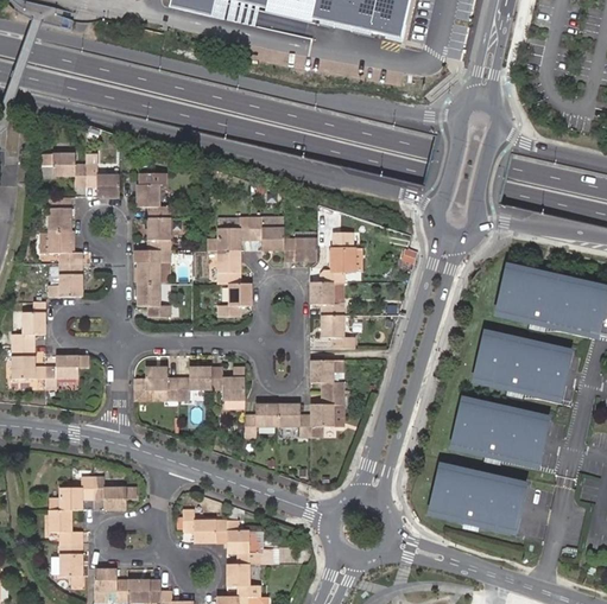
[(174,0),(172,8),(219,18),(221,7),(222,1),(408,40),(416,0),(174,0)]
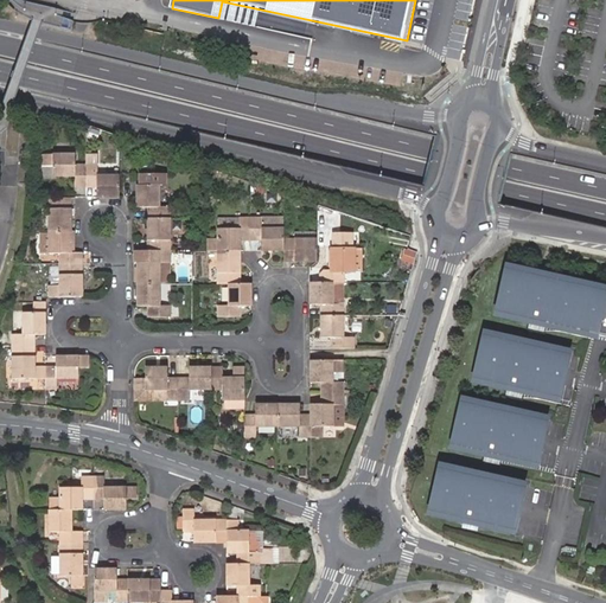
[(70,185),(83,185),(83,162),(71,162),(71,153),(39,152),(39,165),(49,165),(49,174),(71,174),(70,185)]
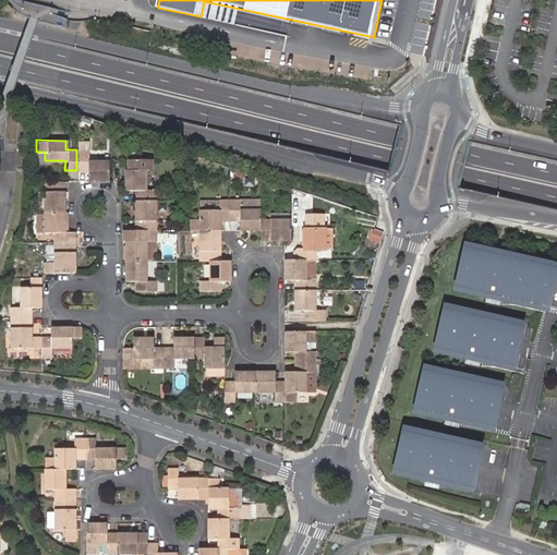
[(86,170),(86,180),(107,180),(107,160),(86,160),(86,151),(76,149),(76,170),(86,170)]
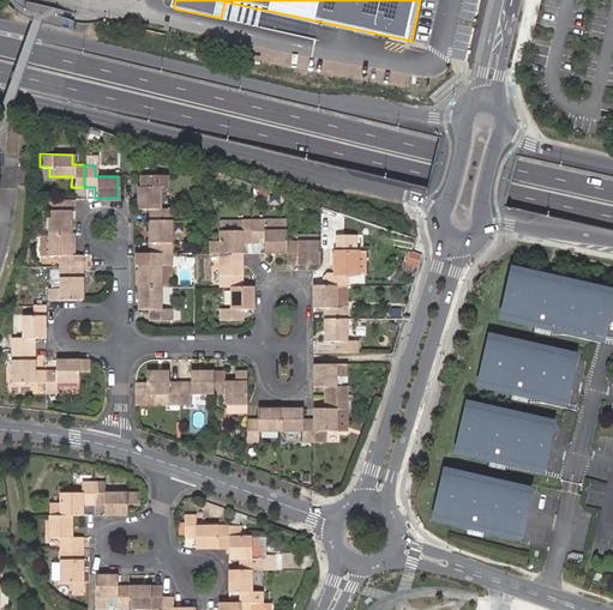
[(134,185),(134,198),(134,207),(144,207),(144,218),(168,218),(168,207),(157,207),(157,185),(134,185)]
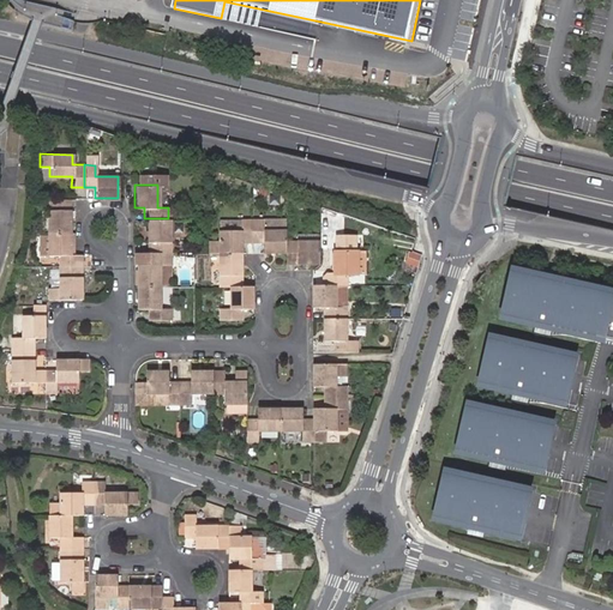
[(46,231),(68,231),(68,198),(46,198),(46,231)]
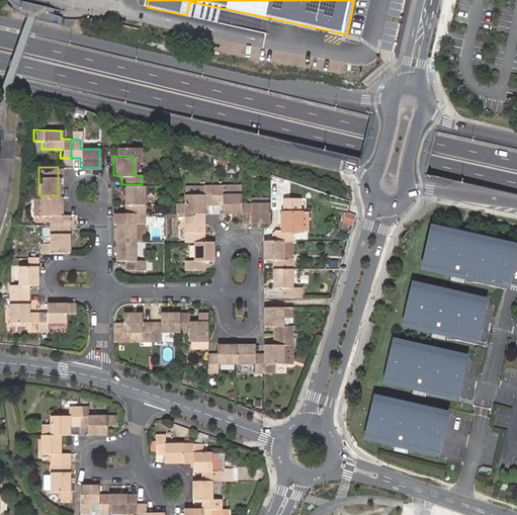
[(142,212),(142,184),(121,184),(122,212),(142,212)]
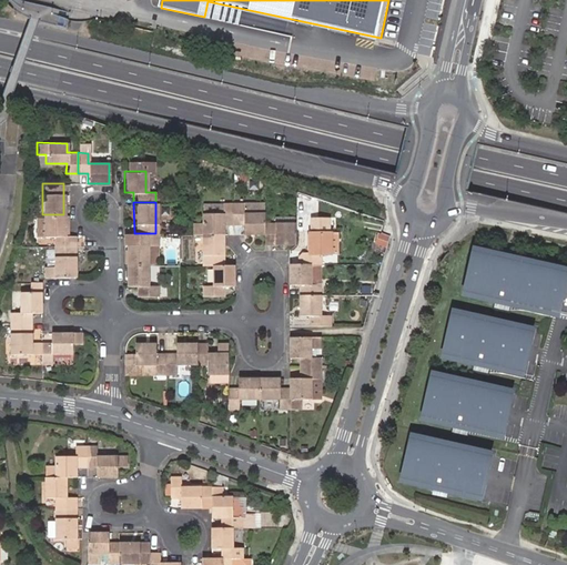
[(202,233),(223,234),(223,224),(233,224),(233,203),(223,203),(223,204),(223,213),(204,213),(202,213),(202,224),(192,224),(192,233),(202,233)]
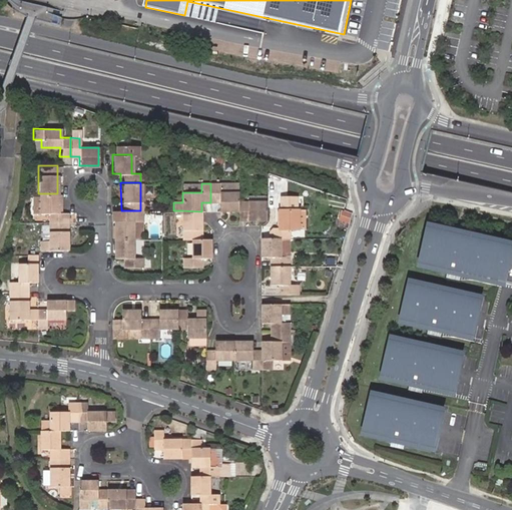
[(238,183),(210,183),(210,202),(219,201),(219,211),(238,211),(238,202),(238,201),(238,192),(238,183)]
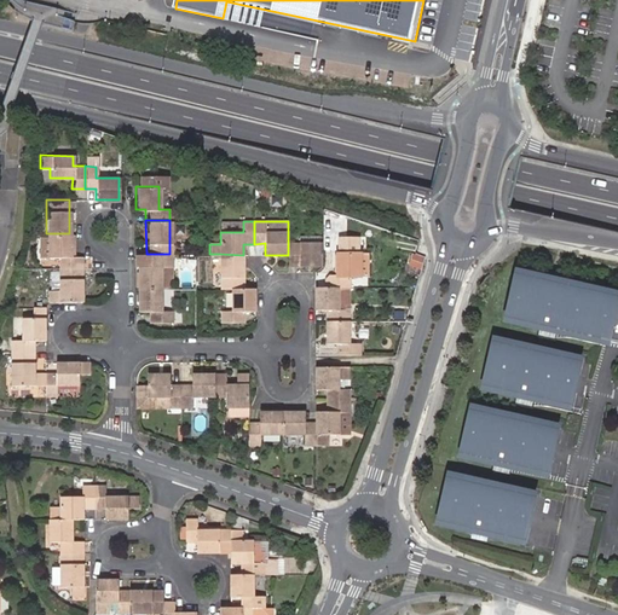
[(56,256),(56,267),(81,267),(80,256),(75,256),(70,256),(69,233),(46,233),(46,235),(46,256),(56,256)]
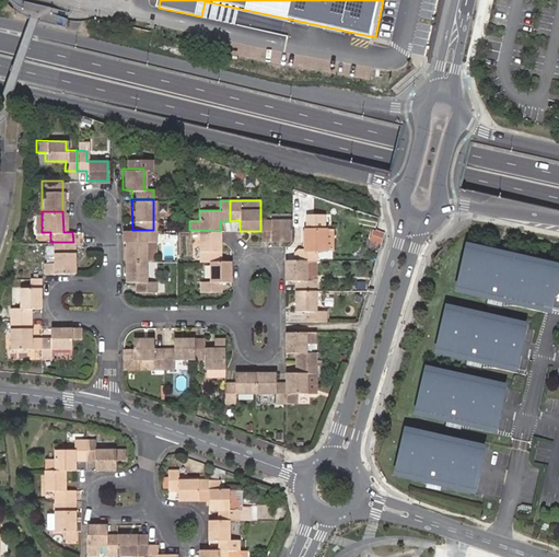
[(260,231),(261,241),(291,241),(291,212),(271,212),(271,220),(260,220),(260,221),(260,231)]
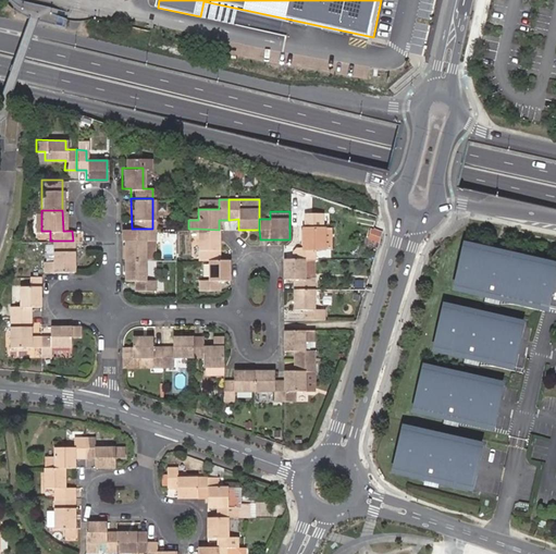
[(122,260),(143,260),(143,239),(152,239),(152,229),(132,229),(132,239),(122,239),(122,260)]
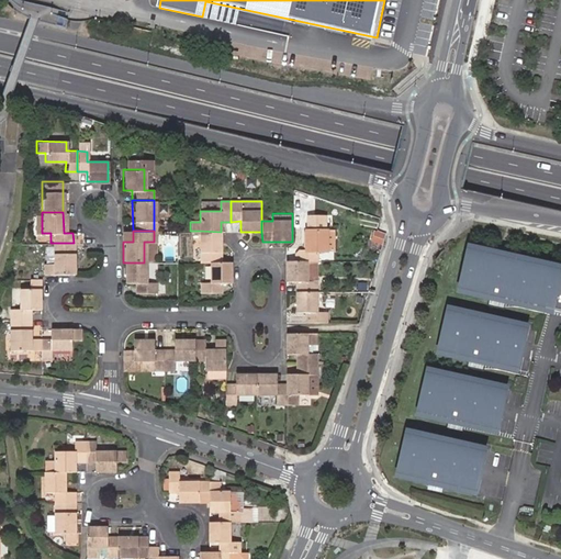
[(210,263),(221,261),(221,237),(221,232),(200,231),(200,261),(210,263)]
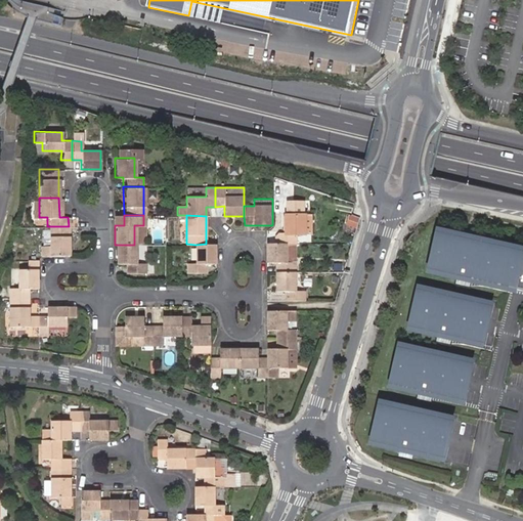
[(275,233),(275,243),(286,243),(295,243),(295,233),(304,233),(304,232),(304,215),(285,215),(285,233),(275,233)]
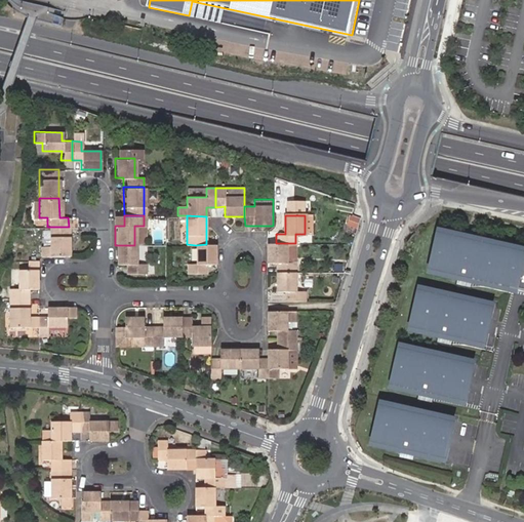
[(350,216),(347,225),(355,228),(357,219),(351,216),(350,216)]
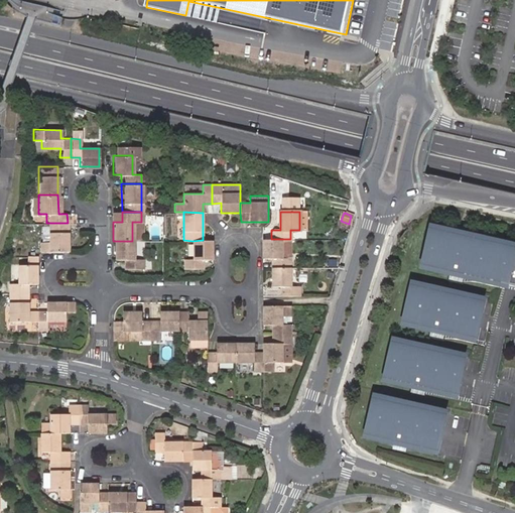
[(141,222),(132,222),(132,241),(141,240),(141,222)]
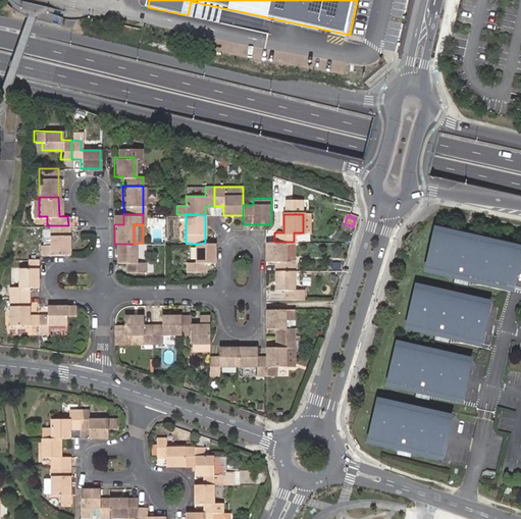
[(40,255),(68,255),(68,225),(47,225),(47,243),(39,244),(40,255)]
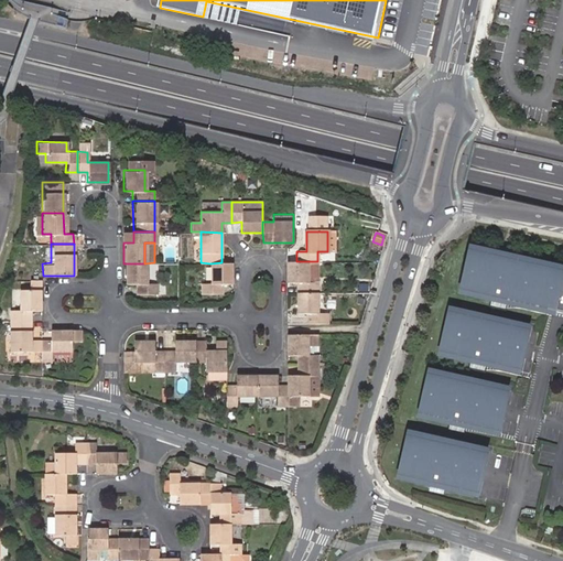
[(562,270),(468,249),(459,290),(505,301),(505,303),(518,306),(519,303),(562,313),(562,270)]
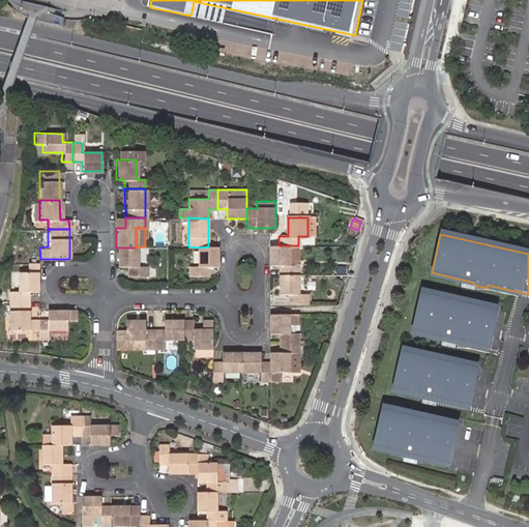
[(278,265),(278,274),(299,274),(299,265),(290,265),(289,245),(278,245),(270,245),(270,265),(278,265)]
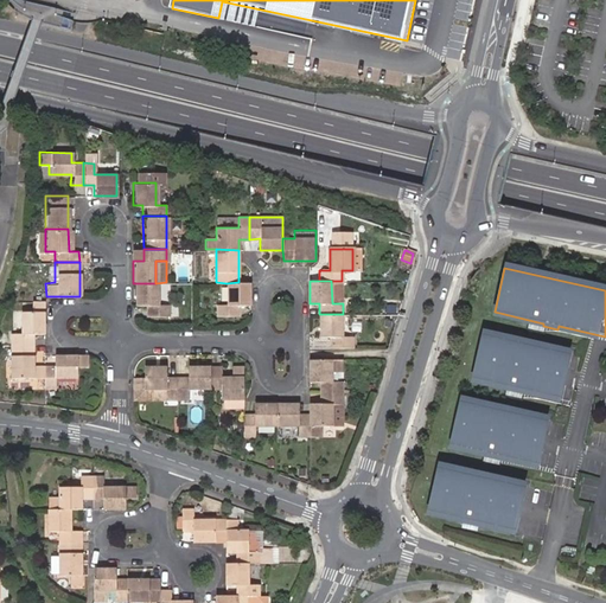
[(331,281),(332,303),(343,303),(342,281),(331,281)]
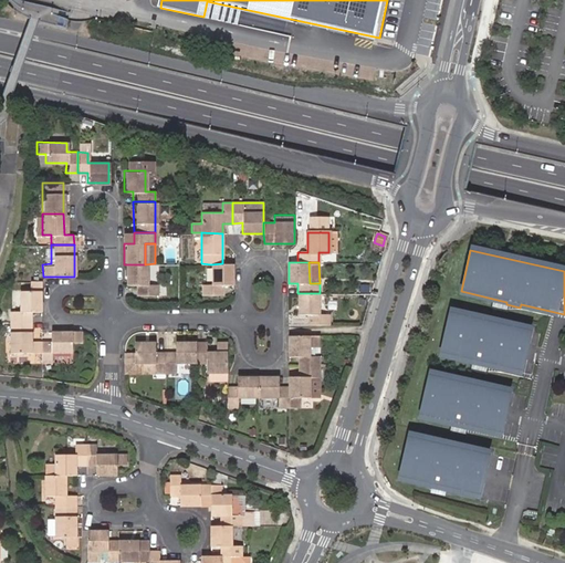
[(222,284),(233,284),(233,263),(222,263),(211,264),(211,284),(201,284),(201,294),(222,293),(222,284)]
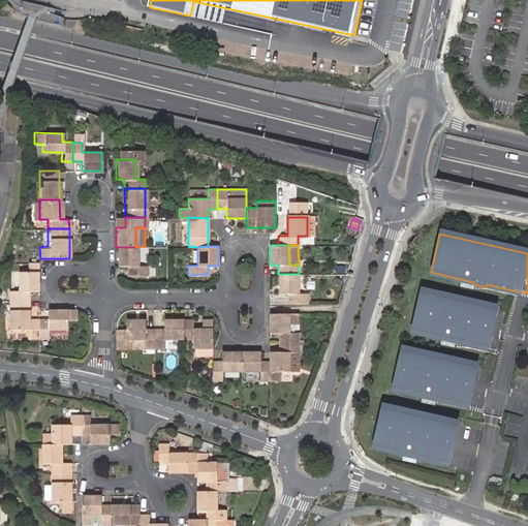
[(116,247),(117,265),(125,266),(124,275),(145,275),(145,266),(135,266),(135,247),(116,247)]
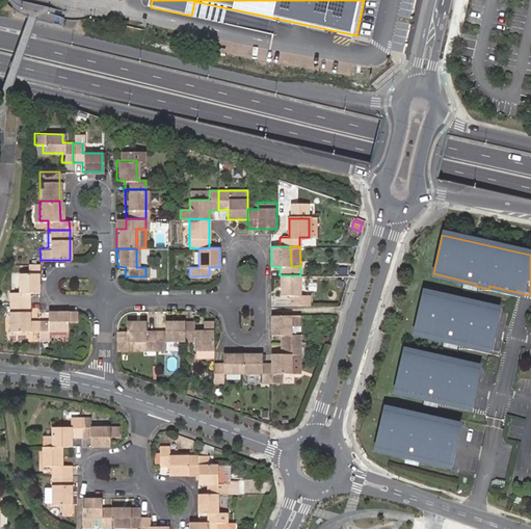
[(28,258),(29,250),(19,249),(18,257),(28,258)]
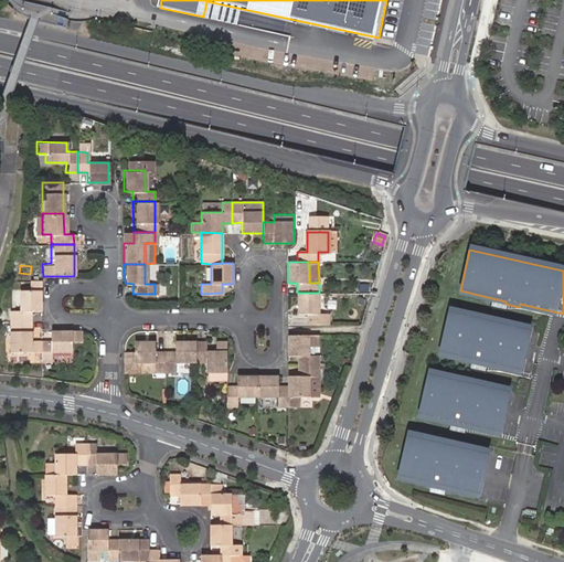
[(11,320),(31,321),(31,310),(41,310),(40,281),(30,279),(30,289),(20,290),(20,310),(11,310),(11,320)]
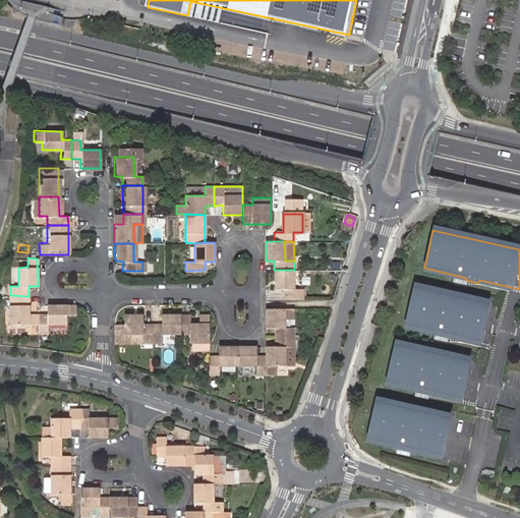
[(283,289),(284,298),(303,298),(302,289),(294,289),(294,270),(274,270),(275,289),(283,289)]
